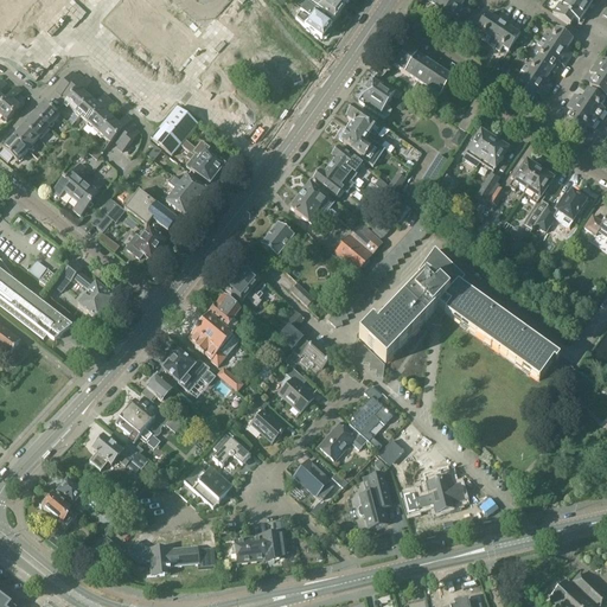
[(0,0),(0,1),(17,17),(26,6),(18,0),(0,0)]
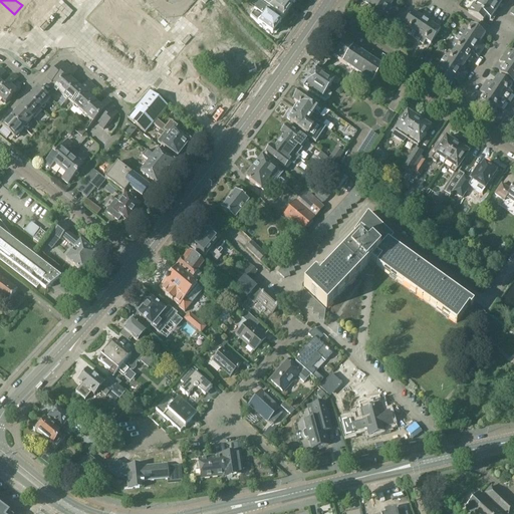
[(123,0),(109,0),(93,18),(141,60),(163,35),(123,0)]
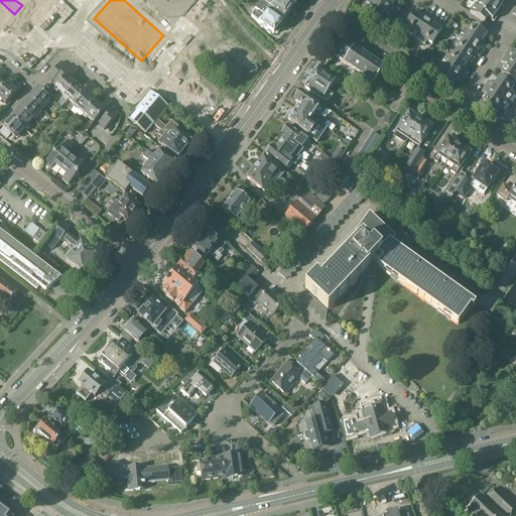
[(284,19),(292,7),(289,5),(290,3),(285,0),(262,0),(262,2),(261,4),(284,19)]
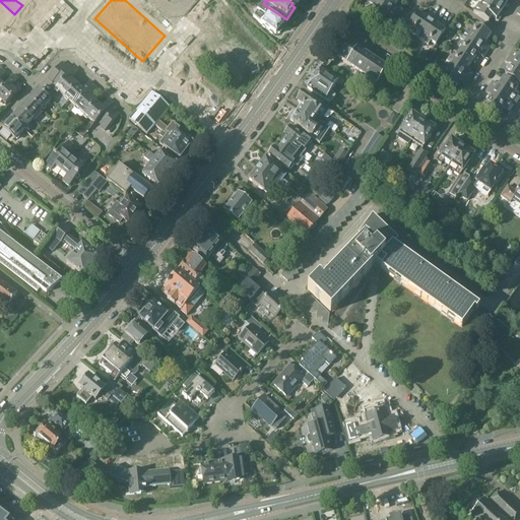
[(373,0),(373,1),(397,17),(400,11),(394,8),(399,0),(373,0)]
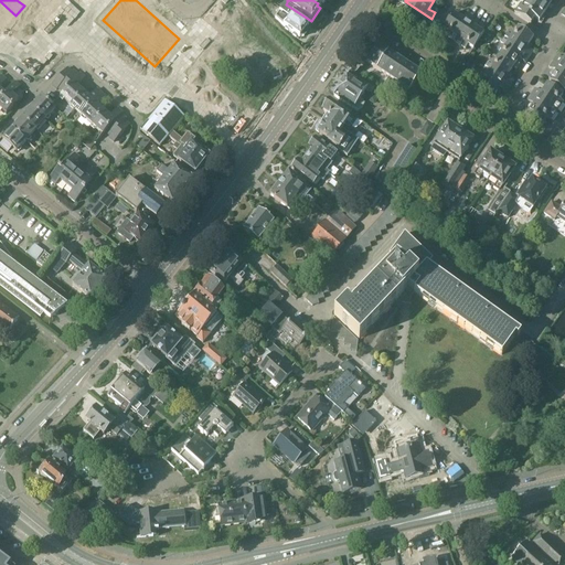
[(528,0),(528,1),(545,13),(552,3),(547,1),(546,0),(528,0)]
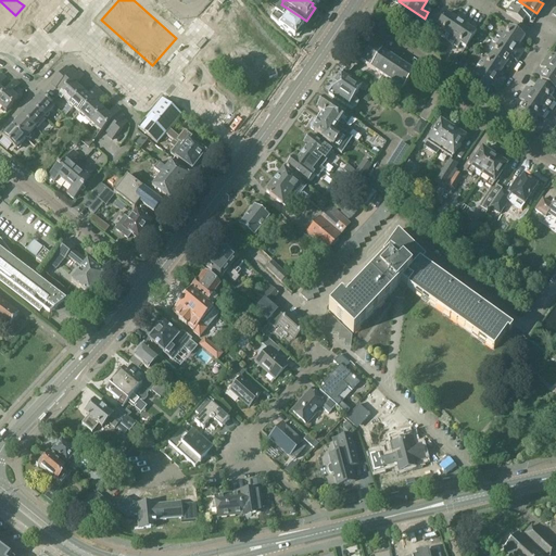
[(0,1),(0,17),(7,24),(15,15),(0,1)]
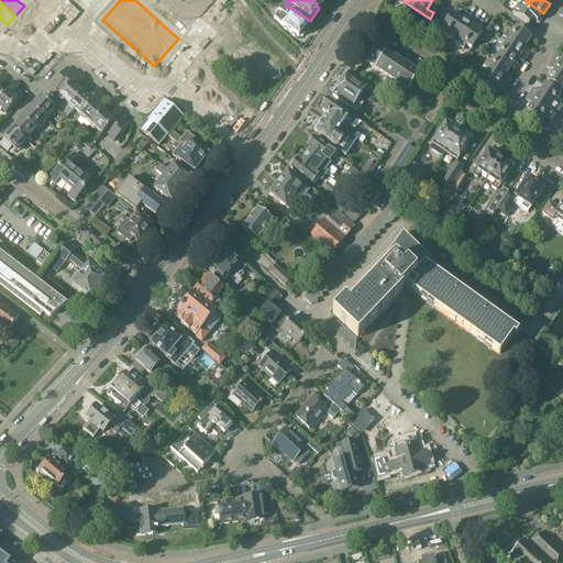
[(430,19),(404,1),(397,10),(401,13),(397,19),(414,30),(420,20),(426,24),(430,19)]
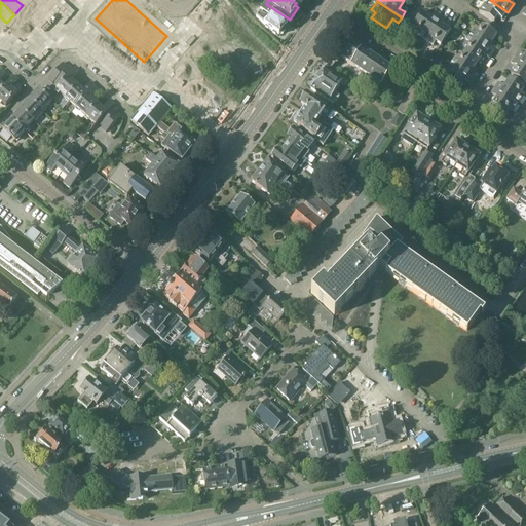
[(508,12),(491,1),(487,7),(484,5),(479,13),(494,24),(497,19),(501,22),(508,12)]
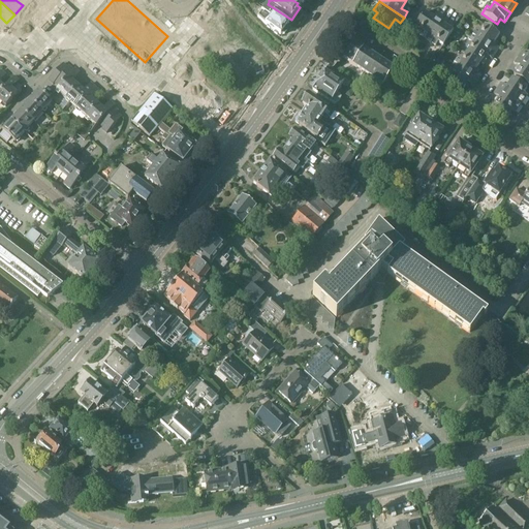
[(218,2),(214,7),(224,17),(228,11),(218,2)]
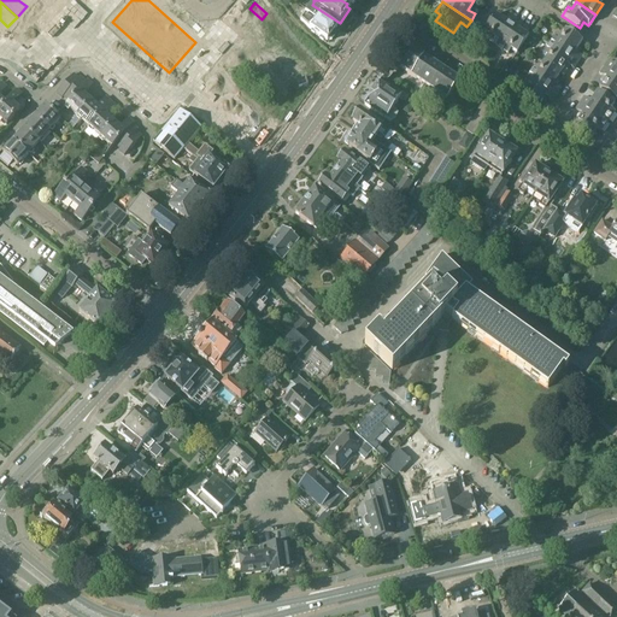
[(336,27),(330,23),(331,21),(323,15),(322,17),(319,15),(321,13),(311,6),(301,19),(309,29),(327,41),(328,41),(331,41),(335,36),(334,33),(334,31),(336,27)]
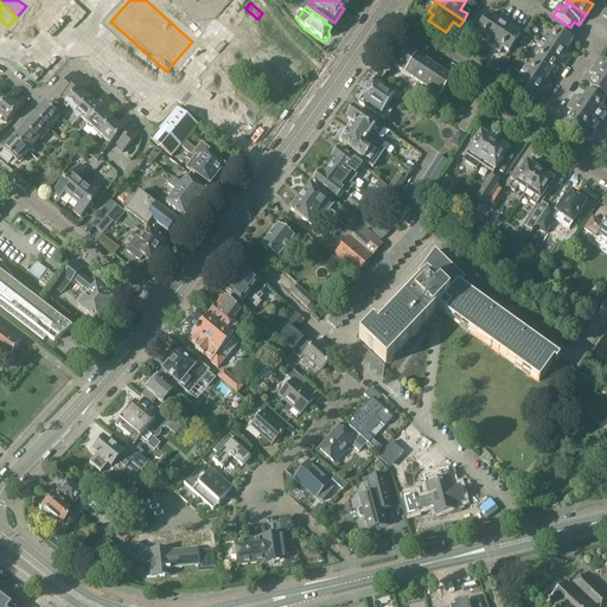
[(490,48),(509,19),(503,16),(498,23),(487,16),(475,32),(483,36),(480,40),(490,48)]
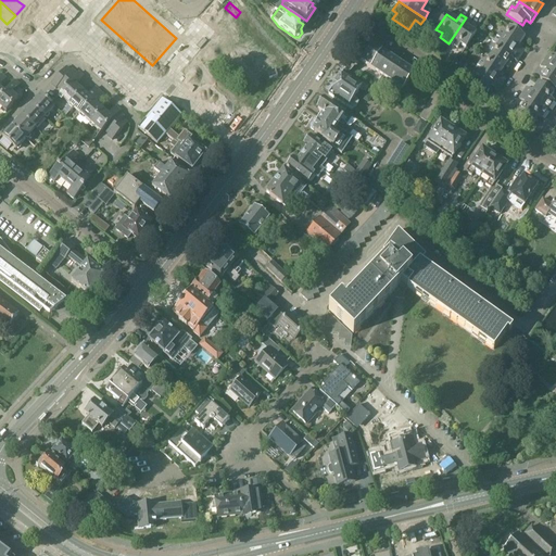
[(466,17),(449,43),(458,49),(460,46),(466,49),(477,34),(467,28),(471,22),(466,17)]
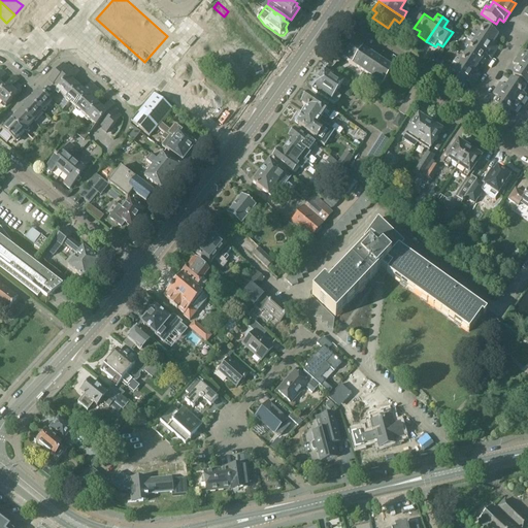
[(215,27),(209,31),(220,40),(224,35),(215,27)]
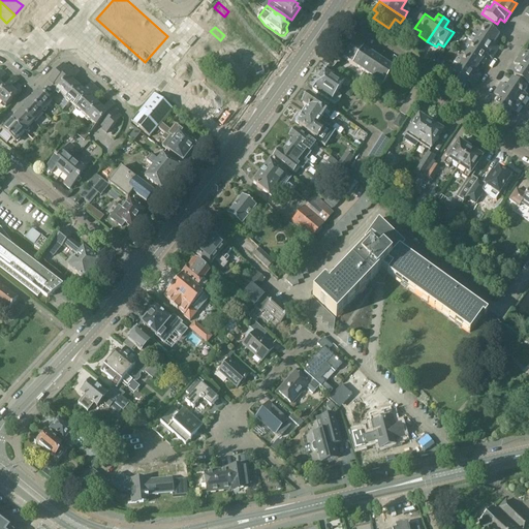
[(471,38),(496,54),(499,50),(493,45),(498,37),(484,27),(480,32),(476,29),(471,38)]
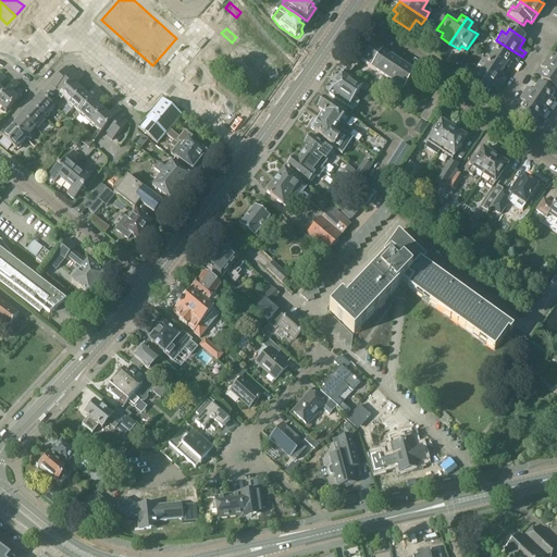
[(522,57),(496,40),(490,49),(494,52),(490,58),(506,67),(511,59),(518,63),(522,57)]
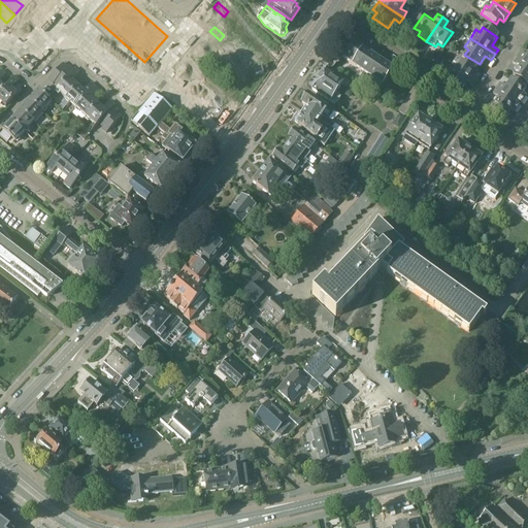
[(357,58),(363,48),(350,40),(338,57),(363,73),(358,80),(364,86),(369,77),(368,76),(373,68),(357,58)]
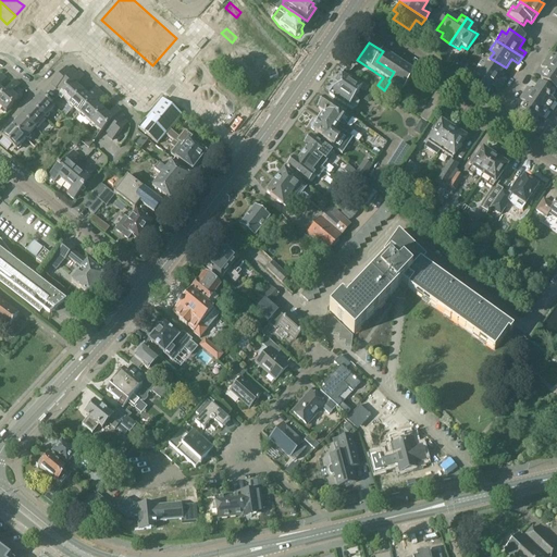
[(205,51),(200,56),(211,65),(215,61),(205,51)]
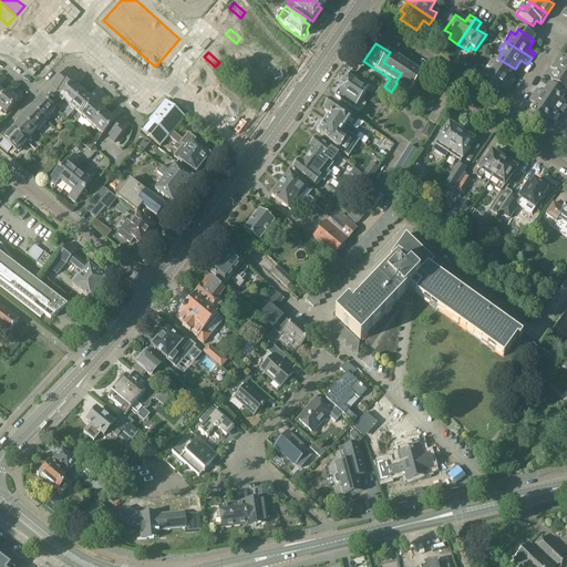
[(401,73),(395,82),(397,83),(410,92),(422,73),(390,52),(383,62),(401,73)]
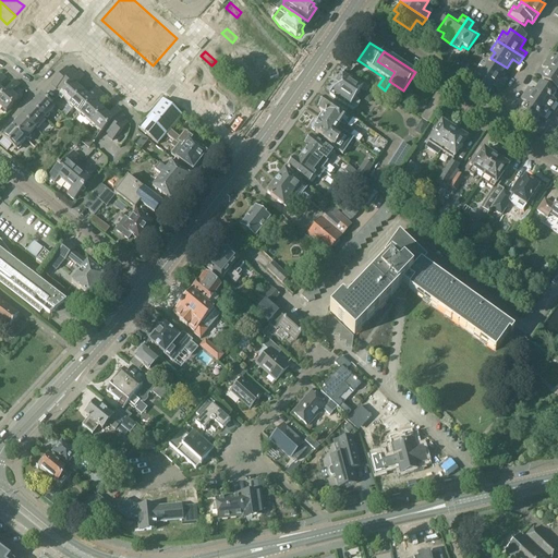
[(201,56),(196,61),(207,71),(211,65),(201,56)]
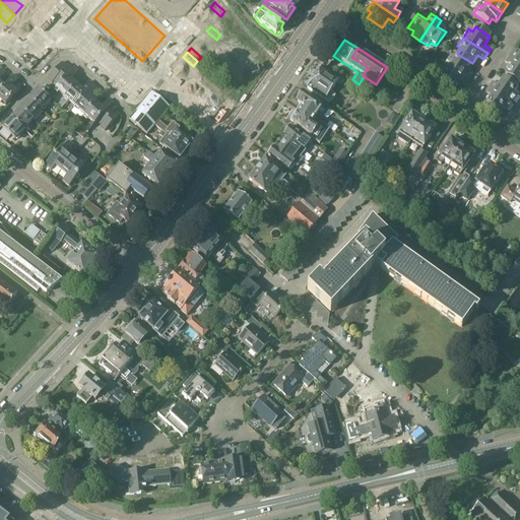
[(519,52),(518,56),(512,52),(509,57),(519,64),(519,52)]
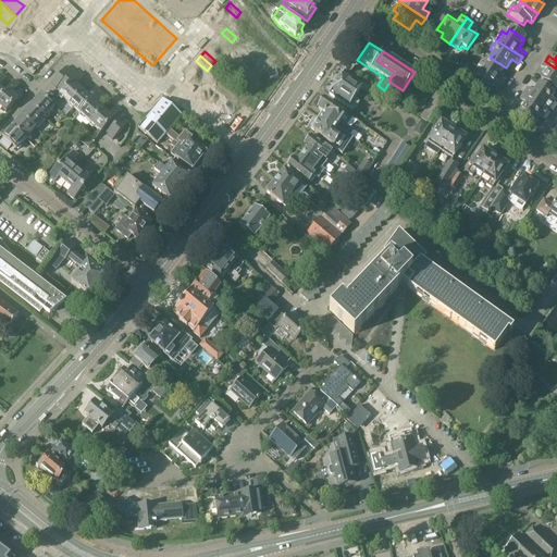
[(506,67),(490,58),(486,62),(483,60),(477,70),(503,87),(506,81),(499,76),(506,67)]
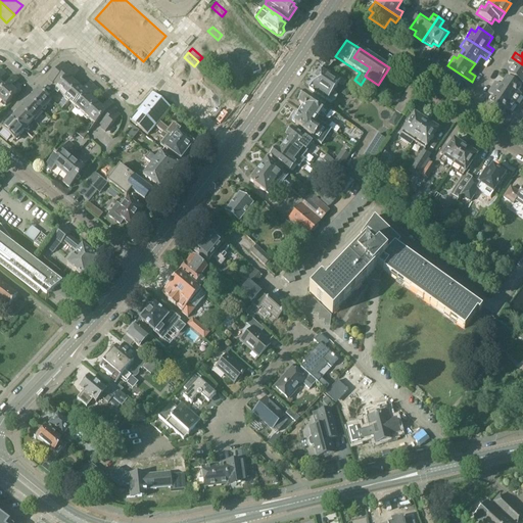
[(522,64),(512,57),(508,62),(514,66),(508,76),(522,86),(522,85),(522,64)]
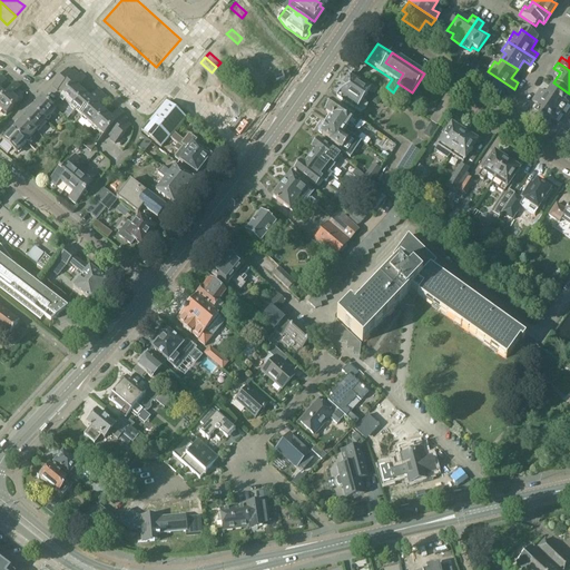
[(65,81),(67,80),(74,72),(68,68),(60,77),(65,81)]
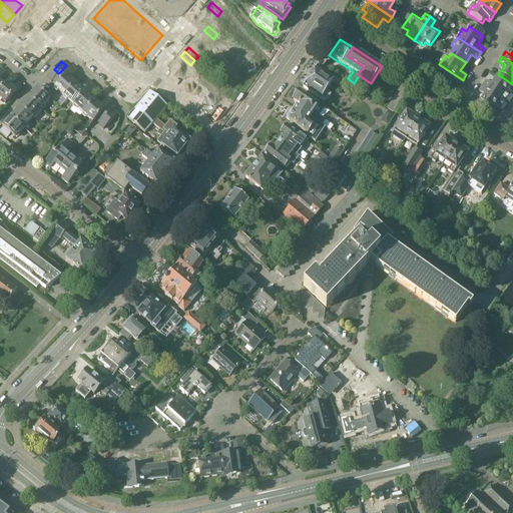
[(64,76),(71,68),(67,64),(66,65),(60,72),(64,76)]
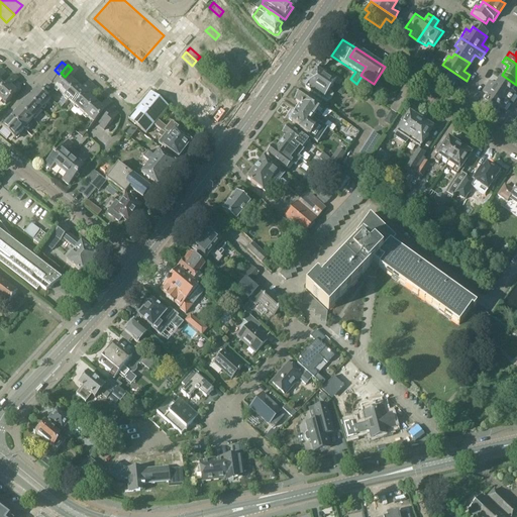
[(467,81),(442,65),(436,73),(440,76),(436,81),(451,90),(456,82),(462,86),(467,81)]
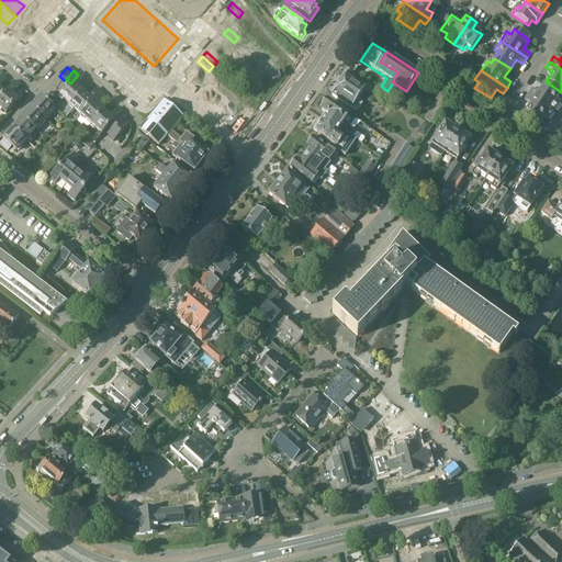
[(79,72),(78,75),(70,83),(63,92),(59,94),(70,104),(82,91),(76,86),(83,77),(79,72)]
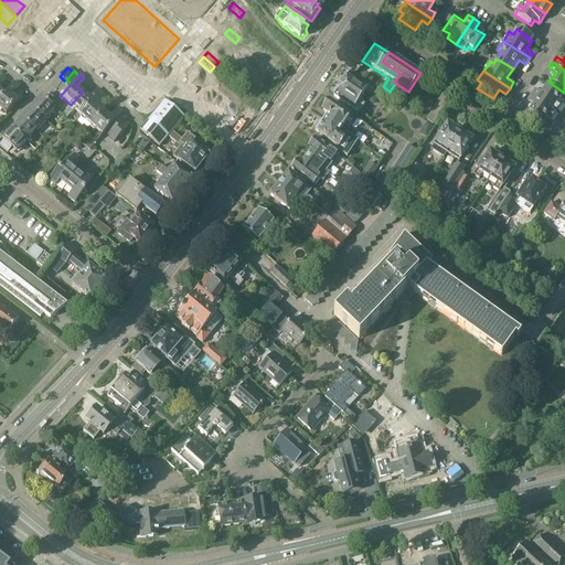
[(363,103),(359,99),(365,91),(372,95),(375,88),(370,84),(368,86),(349,74),(333,96),(353,109),(352,110),(356,113),(358,113),(359,113),(360,112),(362,108),(363,106),(364,105),(364,104),(363,103)]
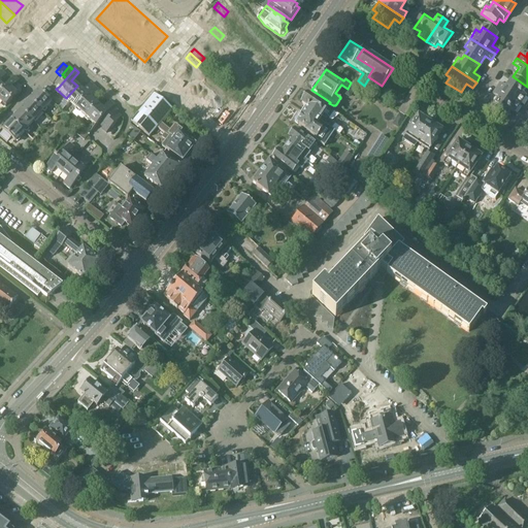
[(60,75),(56,71),(48,79),(53,84),(54,83),(60,75)]
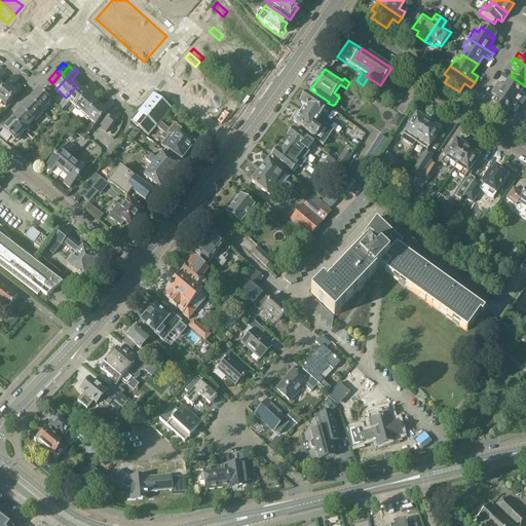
[(62,74),(60,75),(53,82),(59,86),(66,78),(62,74)]
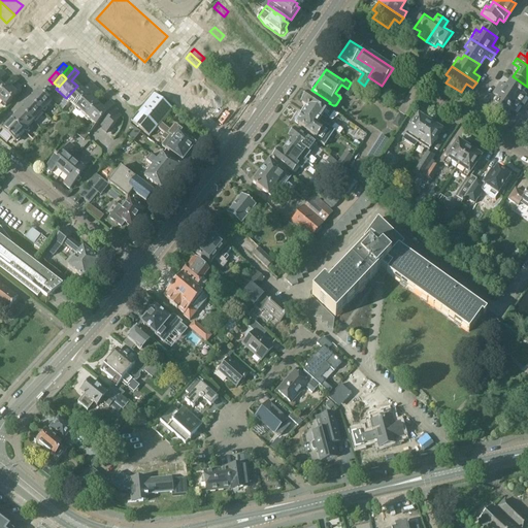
[(170,75),(166,79),(176,89),(180,84),(170,75)]
